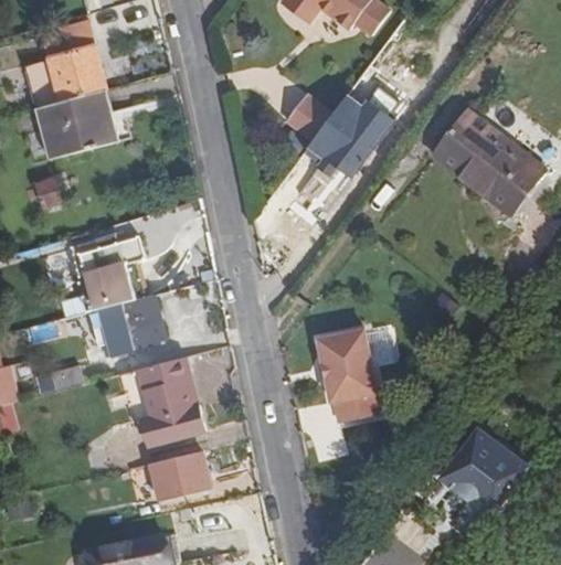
[(329,11),(326,16),(348,31),(353,24),(367,35),(384,11),(370,1),(370,0),(284,0),(278,8),(305,27),(317,10),(321,6),(329,11)]
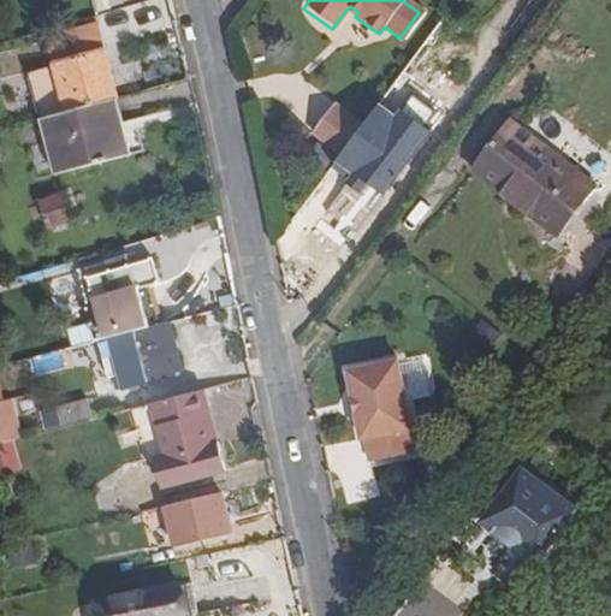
[(345,11),(355,17),(359,12),(350,6),(345,11)]
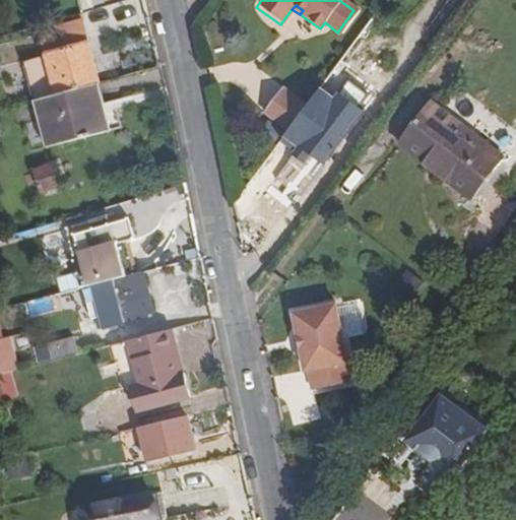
[(150,47),(149,41),(87,58),(89,64),(150,47)]
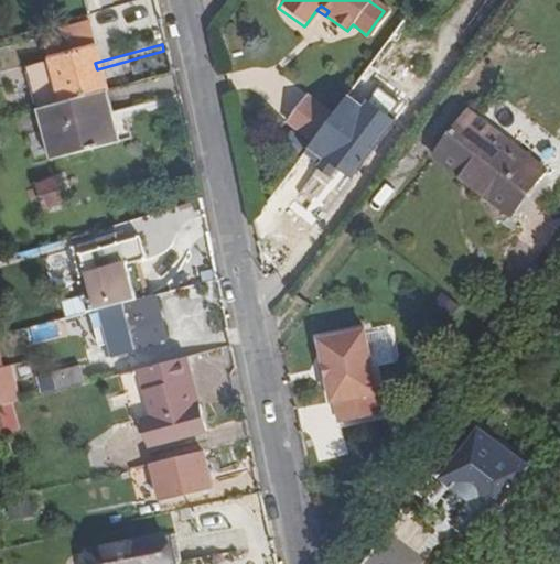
[(96,90),(101,89),(97,69),(95,63),(90,46),(46,58),(57,102),(96,90)]
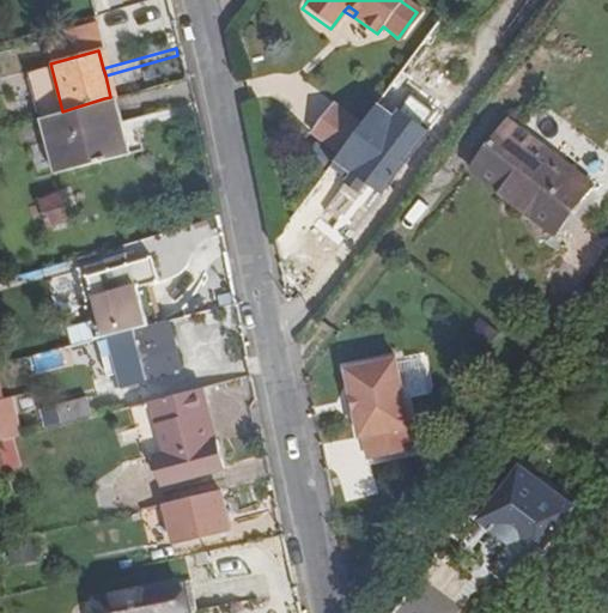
[(110,122),(116,121),(110,97),(104,98),(110,122)]
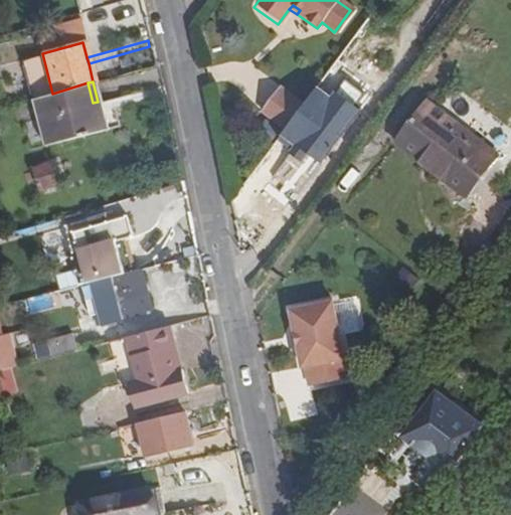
[(99,129),(95,111),(93,103),(88,82),(52,94),(38,97),(50,143),(99,129)]
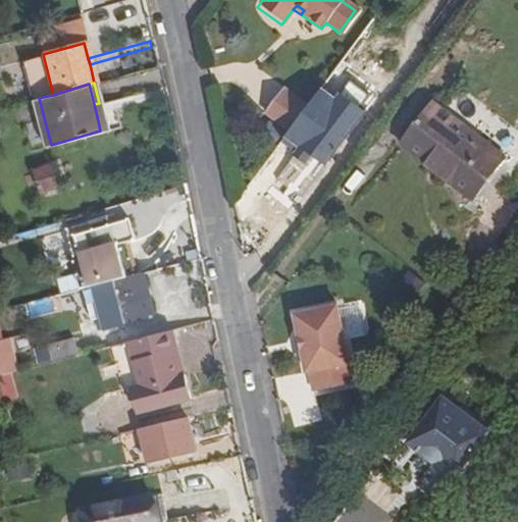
[(289,128),(308,104),(282,85),(264,109),(289,128)]
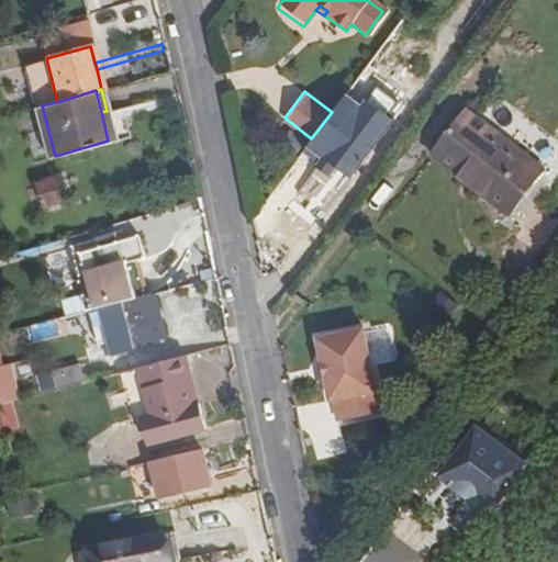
[(120,117),(177,102),(175,92),(107,111),(101,112),(103,121),(120,117)]
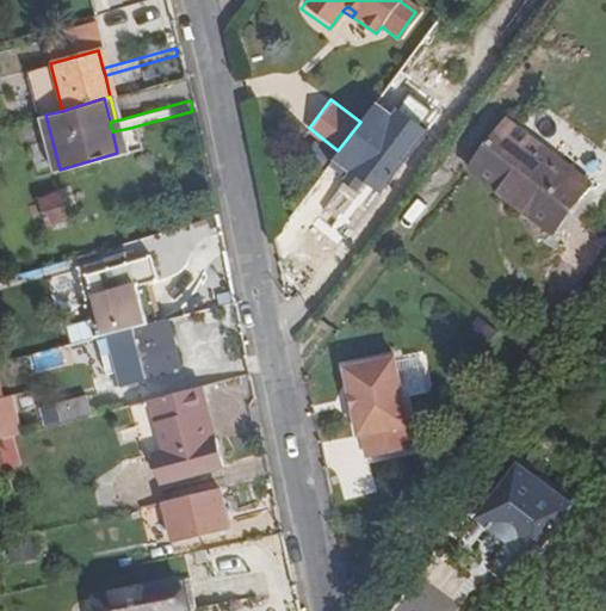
[(360,122),(338,150),(336,153),(366,176),(401,131),(370,109),(360,122)]
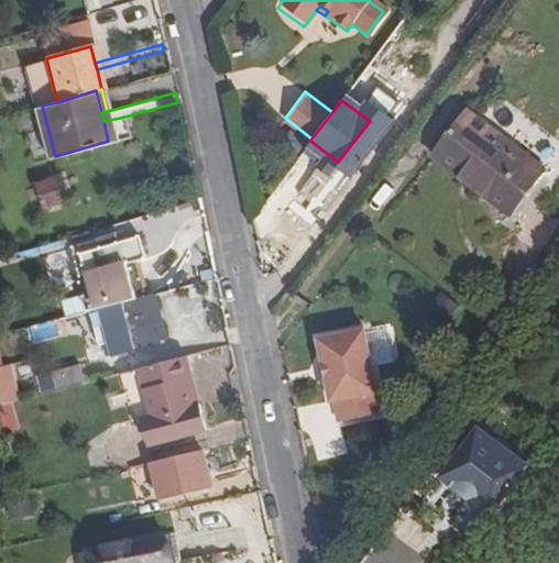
[(463,113),(428,159),(505,218),(540,172),(463,113)]
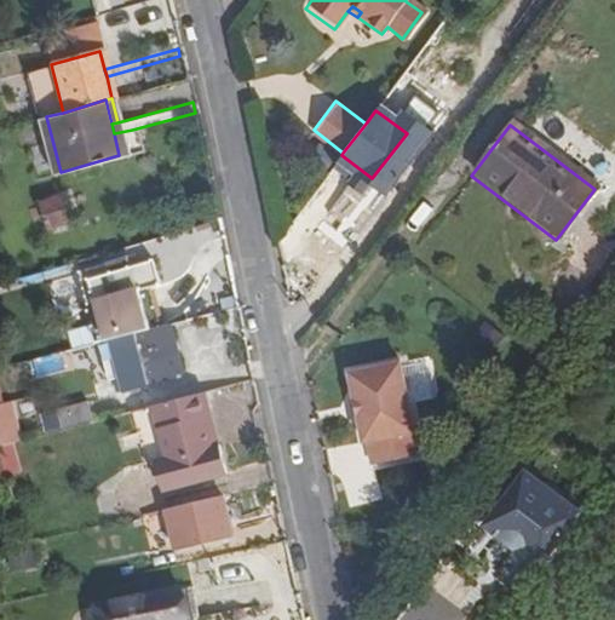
[(137,151),(132,130),(114,133),(119,155),(137,151)]
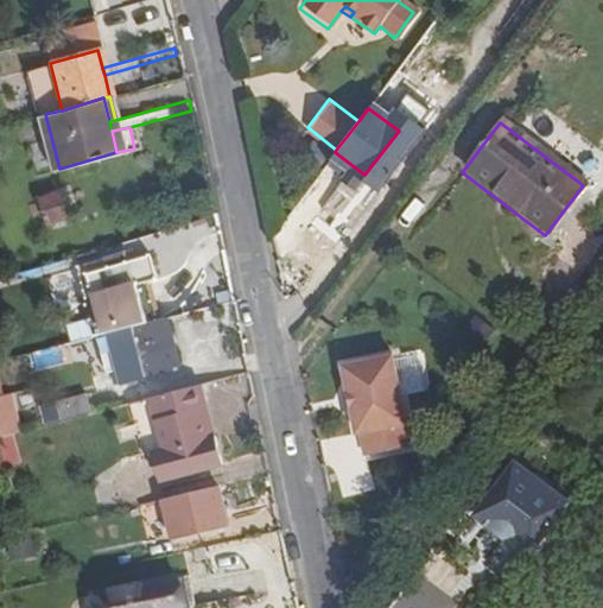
[(58,190),(36,200),(48,229),(70,220),(58,190)]
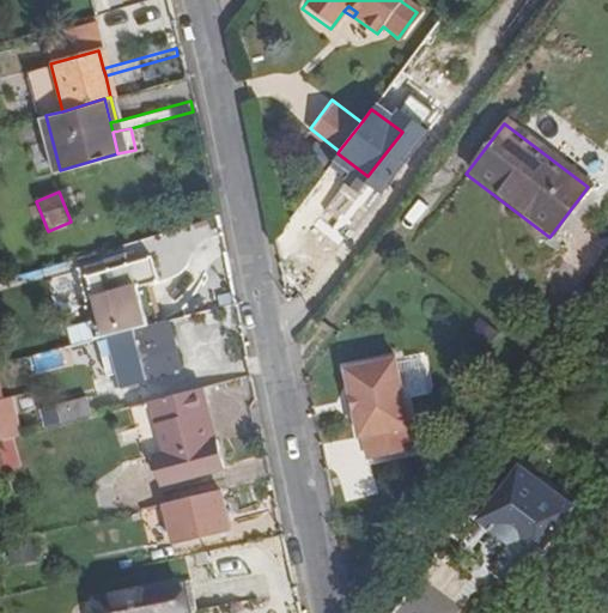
[(107,337),(158,323),(146,283),(153,281),(146,256),(125,262),(122,254),(103,260),(104,269),(83,274),(102,338),(107,337)]
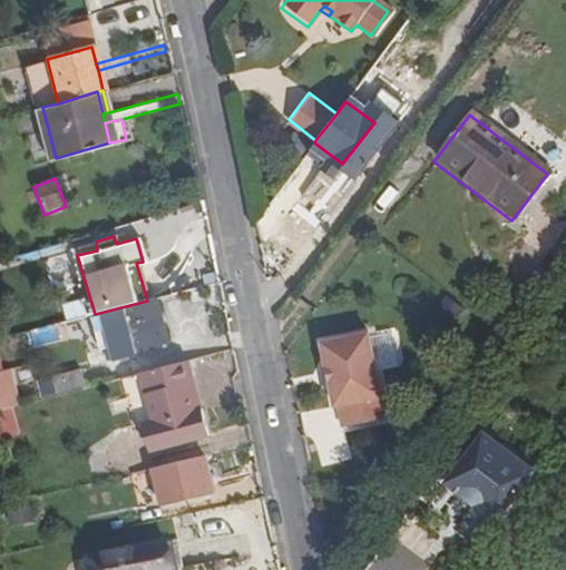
[(60,304),(65,320),(87,314),(83,298),(60,304)]
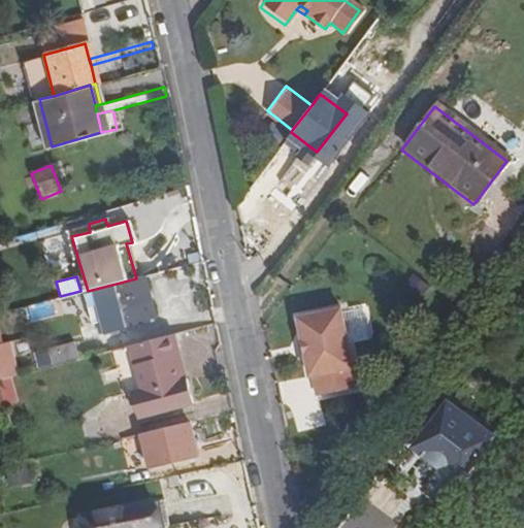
[(152,319),(141,277),(136,278),(92,290),(96,309),(118,304),(123,326),(152,319)]
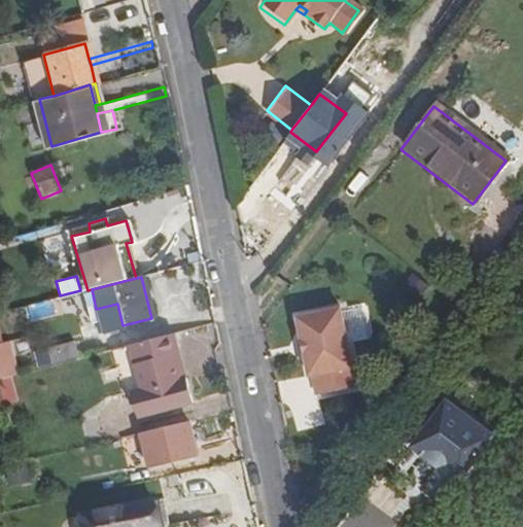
[(330,302),(290,314),(307,377),(310,376),(315,396),(355,384),(330,302)]
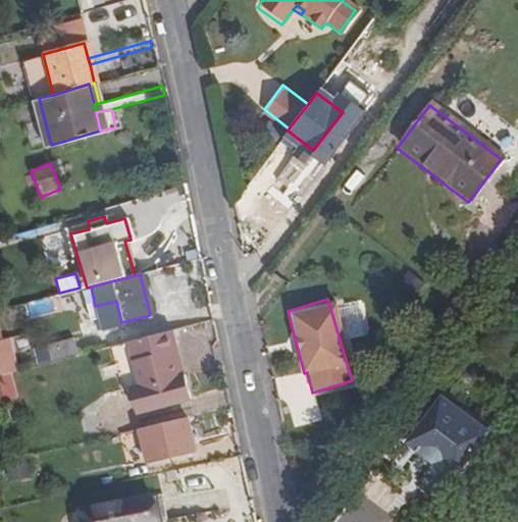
[(177,358),(170,329),(127,341),(138,385),(130,387),(134,411),(189,397),(184,372),(182,373),(177,374),(174,359),(177,358)]
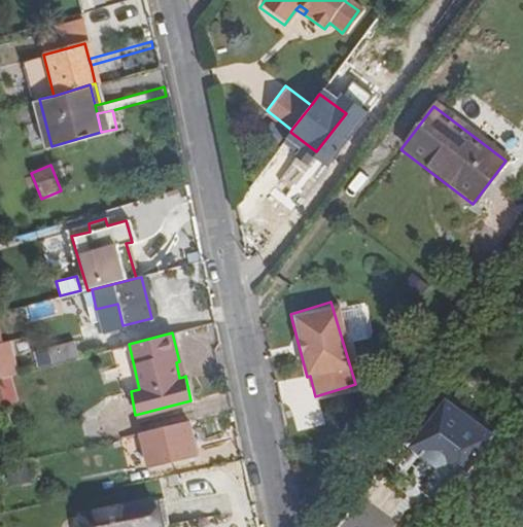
[(77,357),(72,341),(46,348),(50,364),(77,357)]
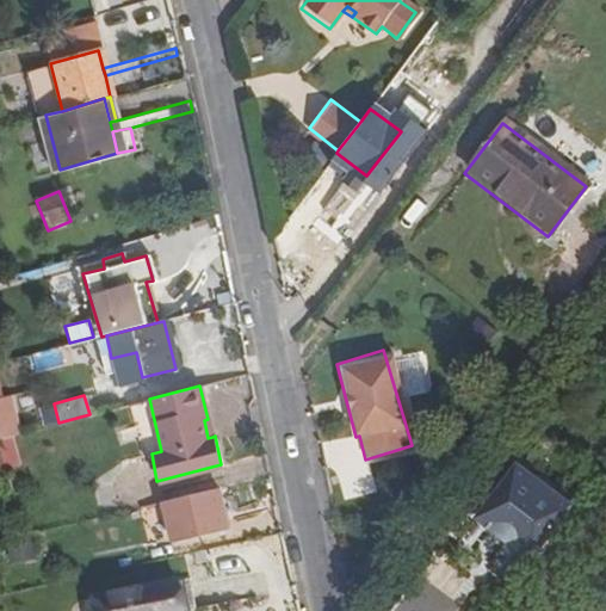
[(0,438),(18,433),(8,396),(0,399),(0,438)]
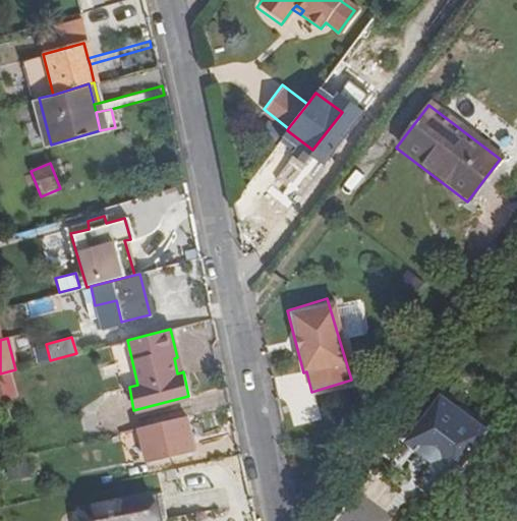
[(440,396),(404,442),(450,478),(486,431),(440,396)]
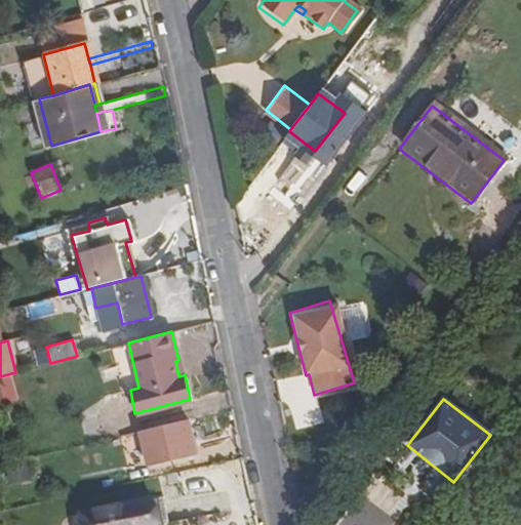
[(192,454),(185,420),(139,432),(148,465),(192,454)]
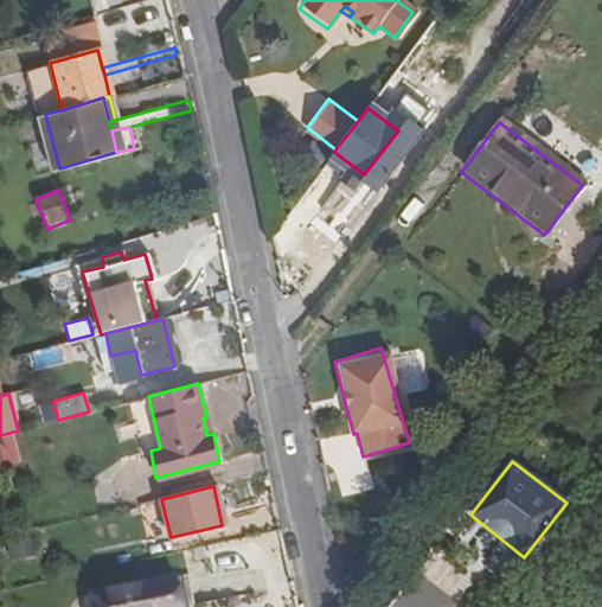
[(175,606),(170,576),(90,592),(94,606),(175,606)]
